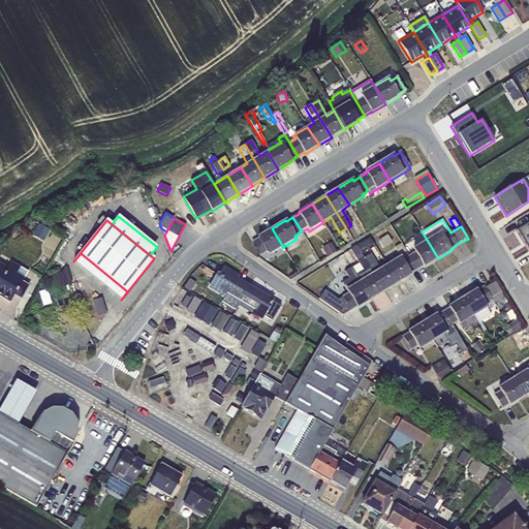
[(528,222),(516,231),(526,249),(528,247),(528,222)]
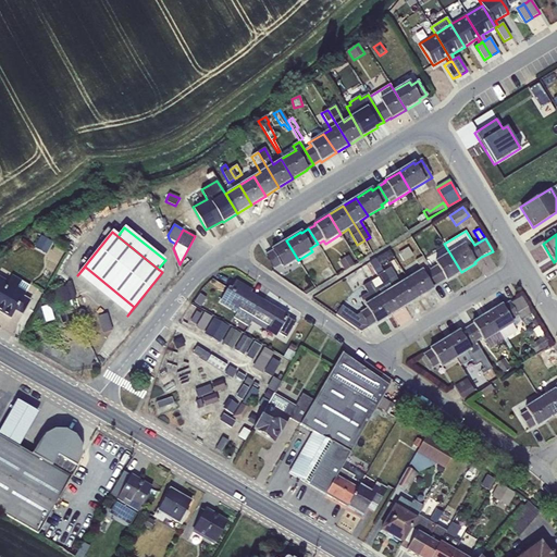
[(41,236),(34,248),(46,255),(52,243),(41,236)]
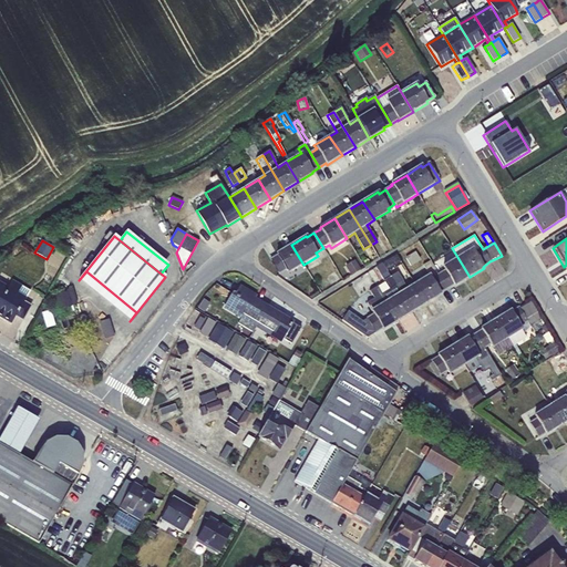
[(303,265),(291,245),(276,254),(277,256),(270,259),(279,274),(286,270),(288,274),(303,265)]
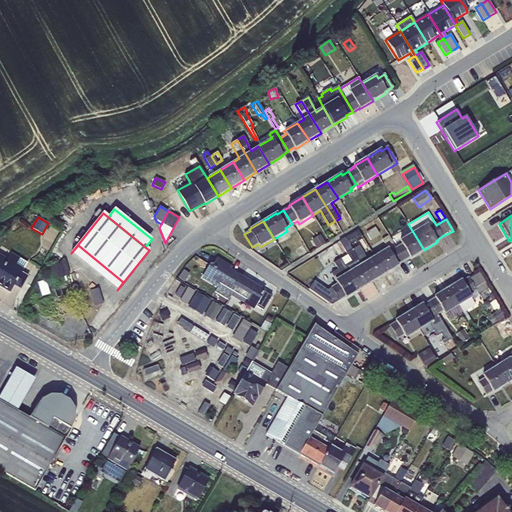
[(375,228),(366,233),(370,241),(379,236),(375,228)]
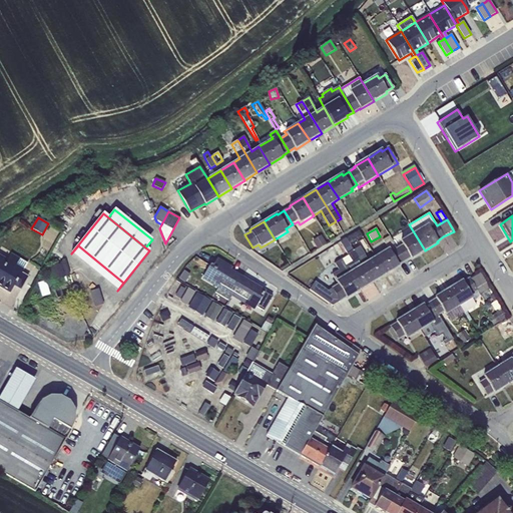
[(346,238),(350,246),(364,239),(358,230),(346,238)]
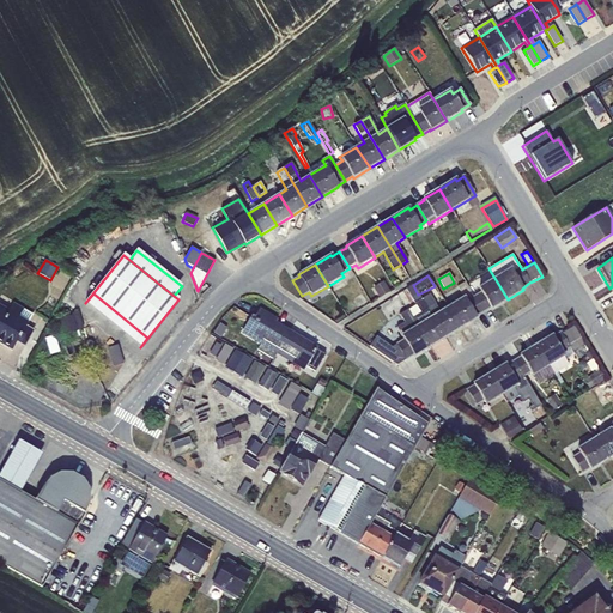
[(495,278),(471,292),(483,313),(490,308),(491,309),(508,299),(495,278)]
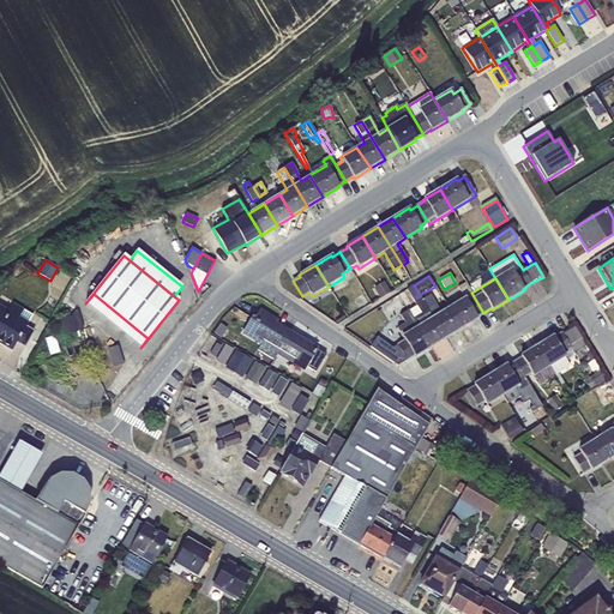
[(384,282),(374,288),(380,299),(390,293),(384,282)]
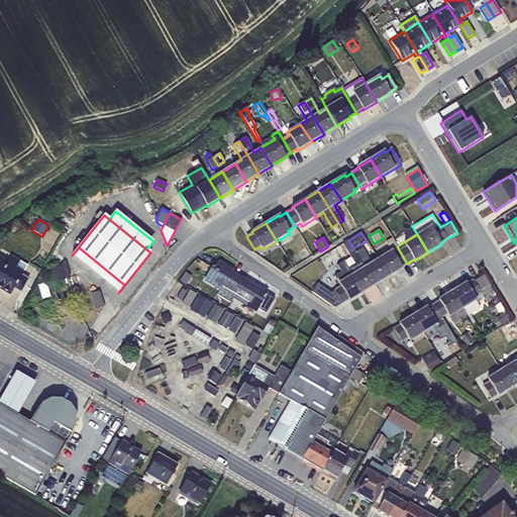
[(385,241),(391,250),(397,246),(392,238),(385,241)]
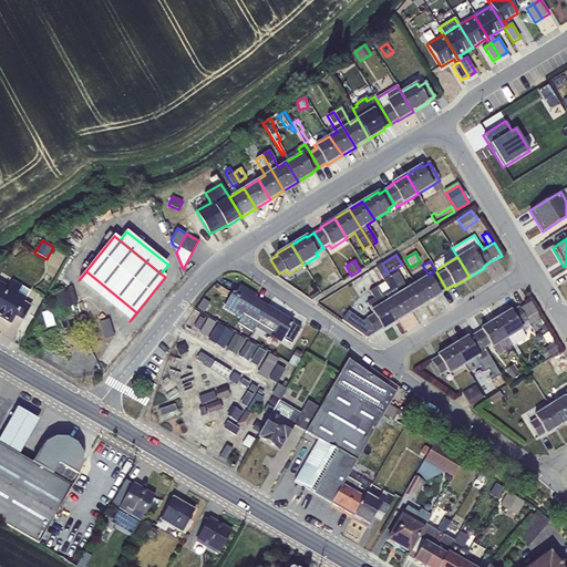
[(390,277),(387,272),(381,265),(375,268),(389,290),(381,295),(398,321),(412,312),(390,277)]
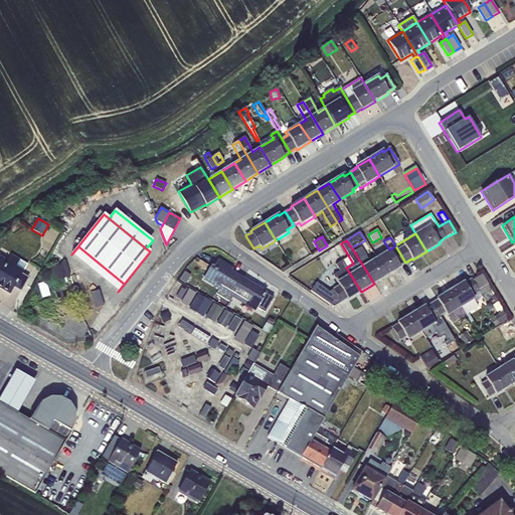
[(389,249),(376,259),(386,277),(400,268),(399,267),(405,263),(395,245),(389,249)]
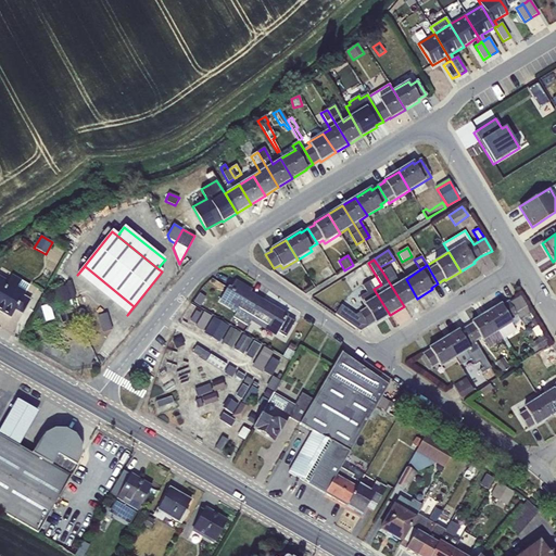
[(85,266),(77,275),(127,315),(134,306),(85,266)]
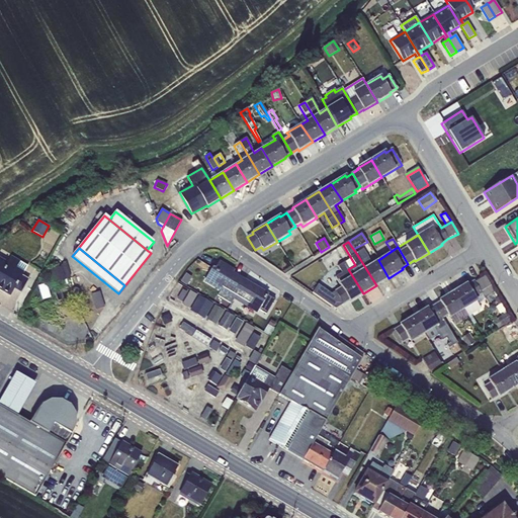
[(362,250),(356,253),(376,285),(389,278),(378,260),(371,264),(362,250)]
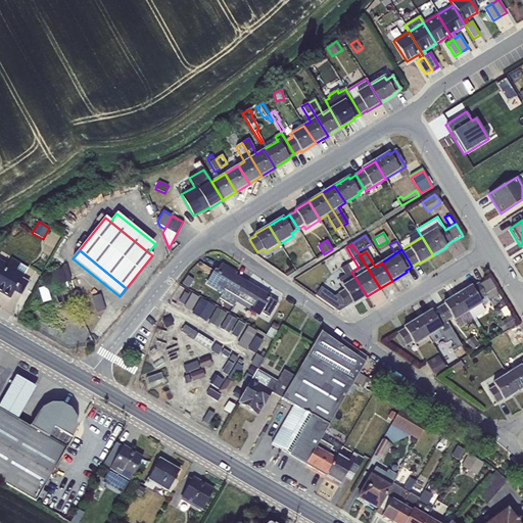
[(0,262),(0,293),(9,299),(13,291),(20,295),(29,282),(22,279),(25,276),(15,271),(19,264),(11,258),(7,266),(0,262)]
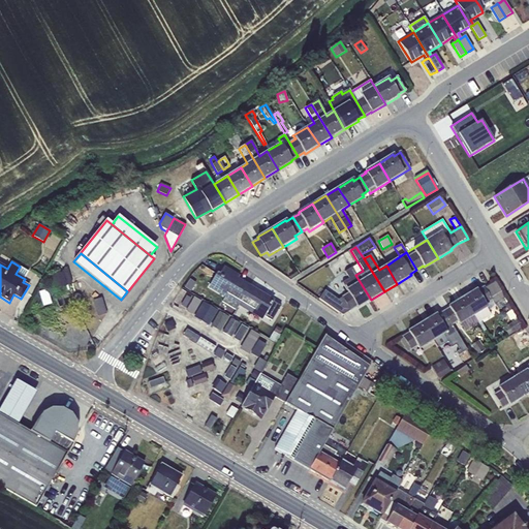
[(239,305),(249,286),(237,279),(238,276),(224,268),(219,276),(217,275),(210,287),(225,297),(239,305)]
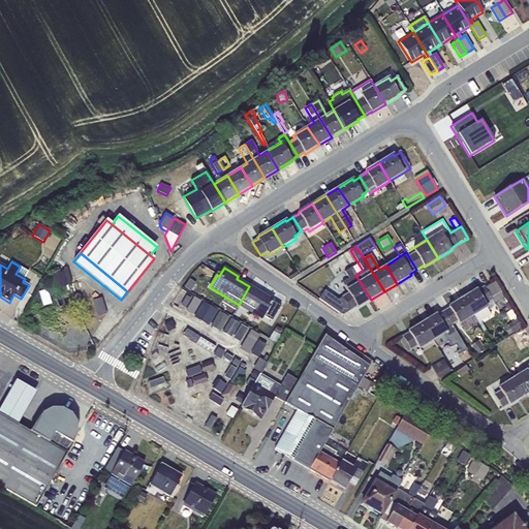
[(371,300),(355,275),(351,268),(345,272),(349,279),(342,283),(348,293),(338,300),(324,290),(318,299),(342,315),(356,307),(358,308),(371,300)]
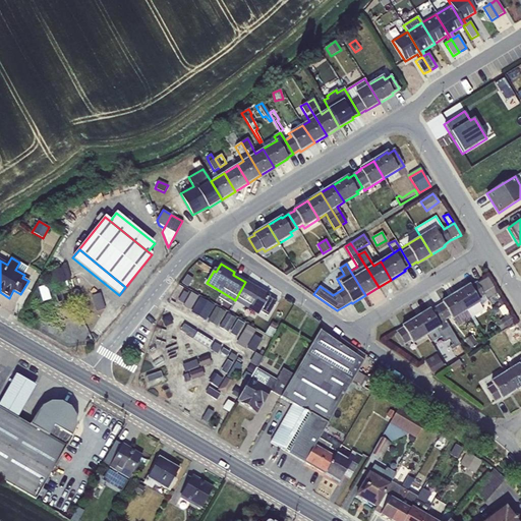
[(61,269),(48,273),(52,286),(71,280),(66,265),(60,267),(61,269)]
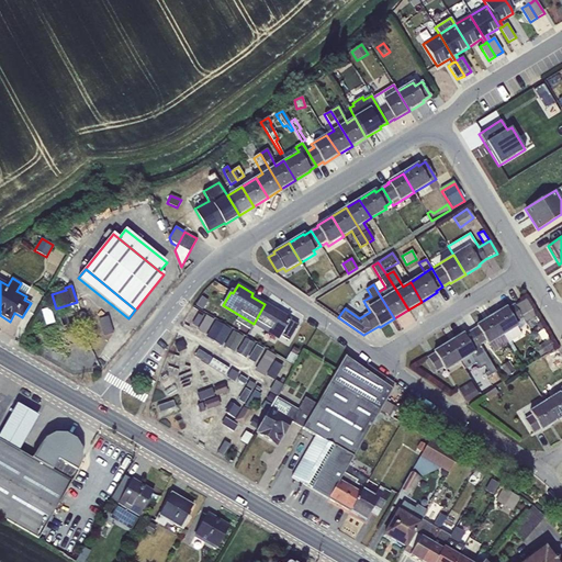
[(201,296),(195,305),(202,310),(209,301),(201,296)]
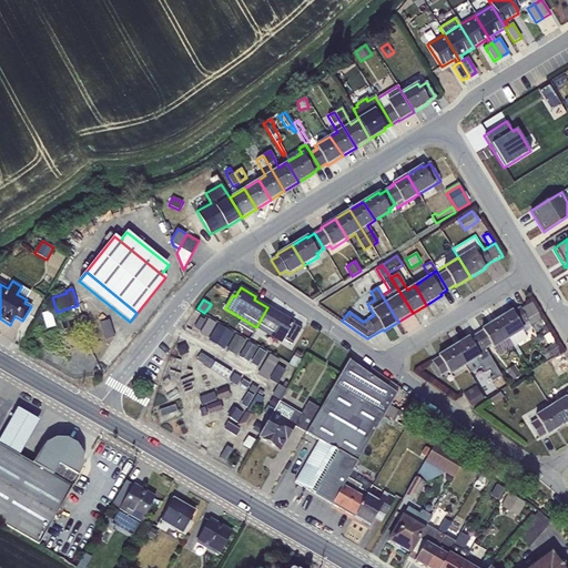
[(511,311),(496,321),(513,346),(516,344),(526,337),(525,335),(533,330),(530,325),(541,318),(538,313),(530,302),(511,313),(511,311)]
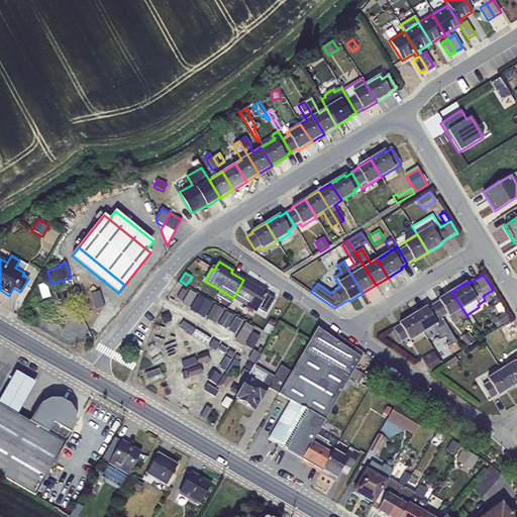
[(243,280),(233,298),(256,312),(259,309),(266,313),(274,299),(243,280)]
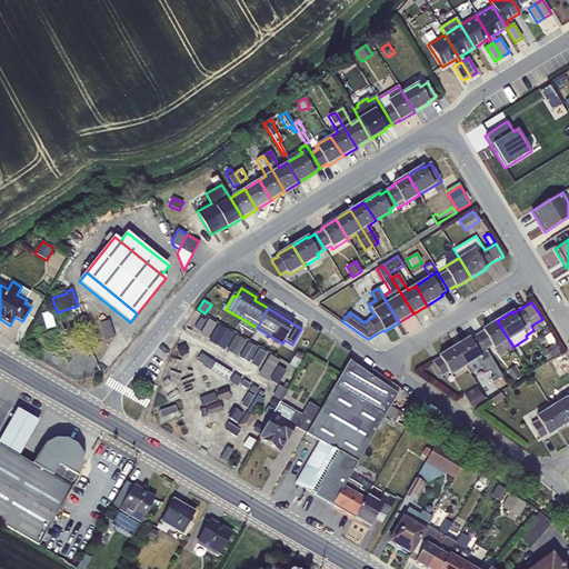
[(50,312),(41,315),(46,330),(56,327),(50,312)]
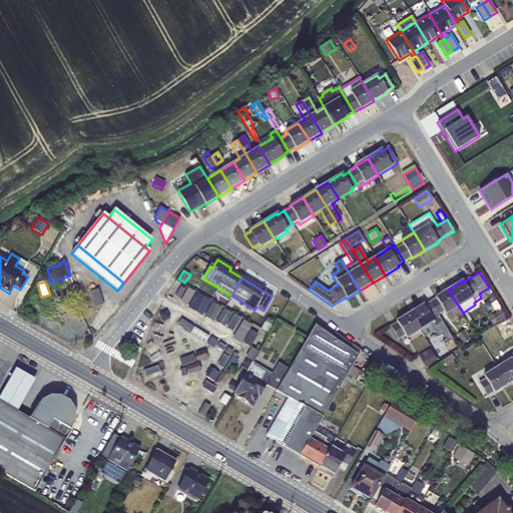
[(188,288),(180,302),(187,306),(195,292),(188,288)]
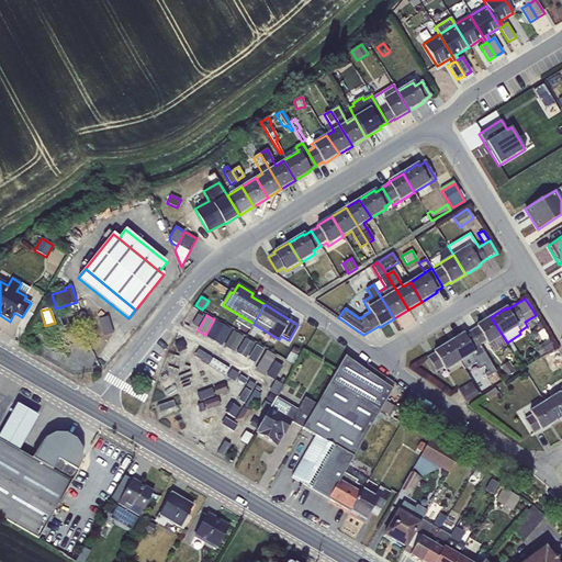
[(254,324),(239,315),(235,321),(250,329),(254,324)]
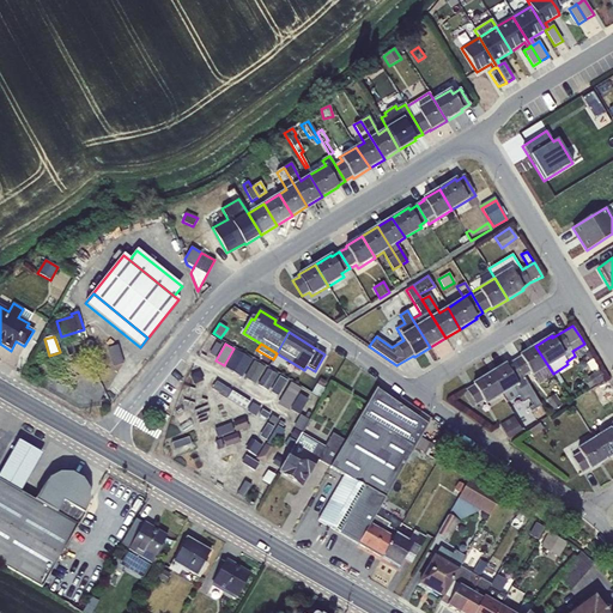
[(117,345),(108,349),(114,368),(123,364),(117,345)]
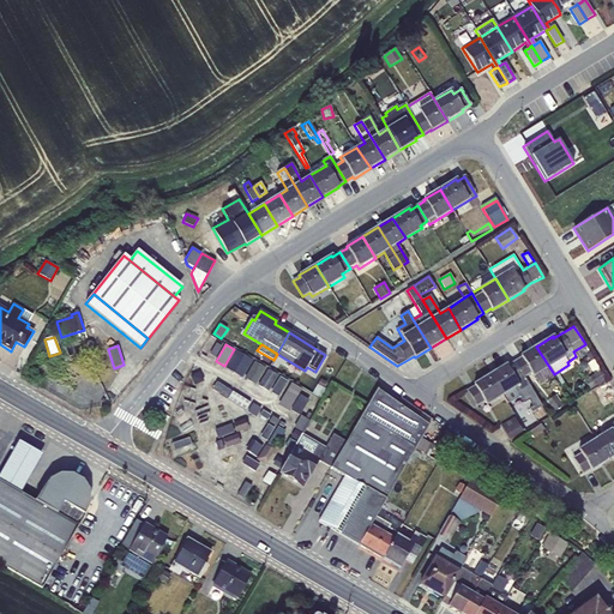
[(522,357),(515,362),(523,378),(531,373),(539,384),(554,374),(536,347),(521,356),(522,357)]
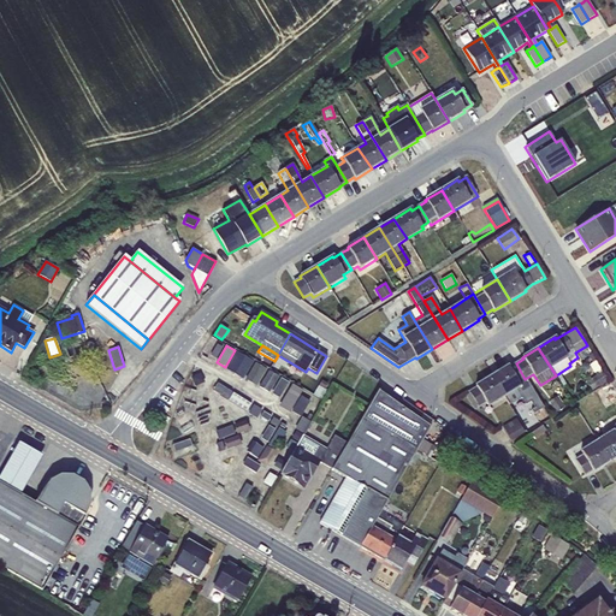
[(587,348),(576,354),(580,361),(588,356),(592,363),(588,366),(594,374),(597,373),(598,374),(586,383),(592,391),(608,380),(587,348)]
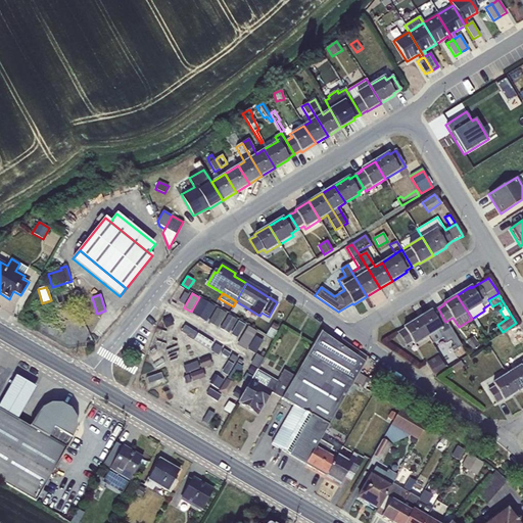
[(201,298),(192,314),(206,323),(216,307),(201,298)]
